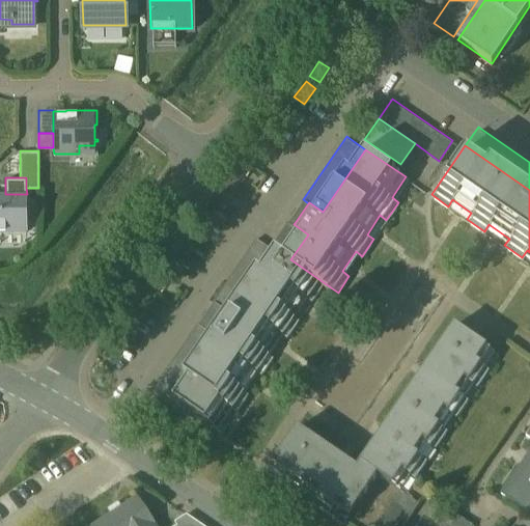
[(5,194),(0,194),(0,229),(27,229),(27,194),(5,194)]
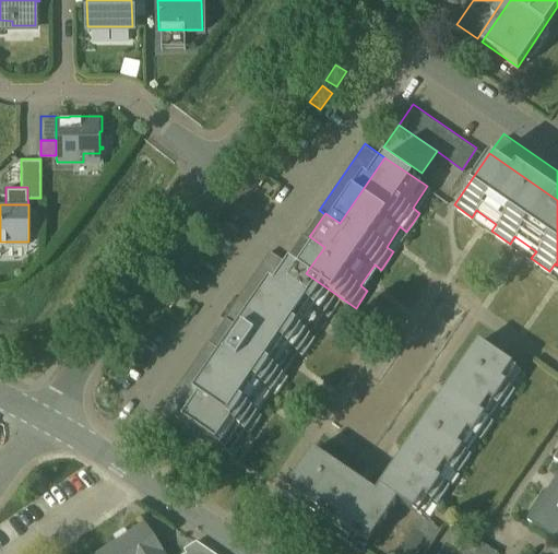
[(310,235),(305,231),(285,259),(291,262),(306,273),(324,247),(309,236),(310,235)]
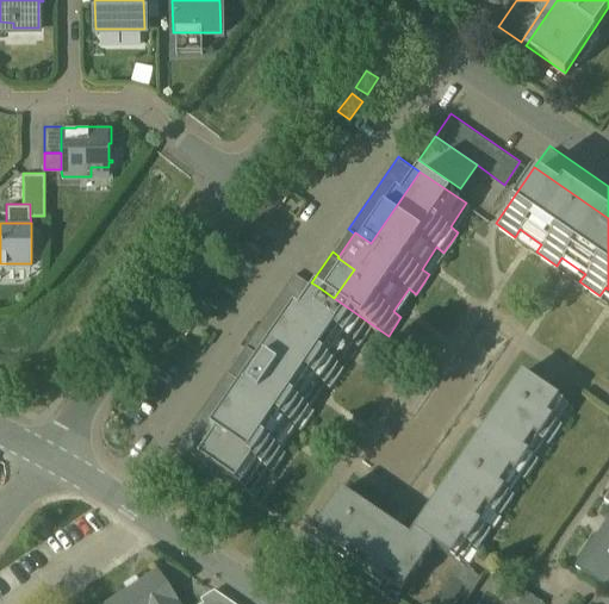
[(296,272),(246,346),(253,350),(253,349),(268,359),(317,286),(311,282),(296,272)]
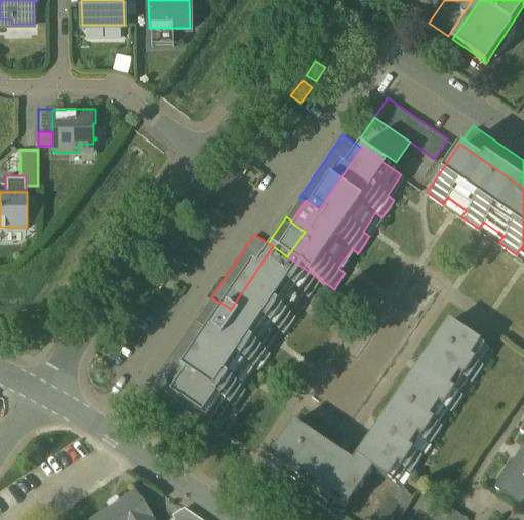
[(321,280),(287,256),(273,246),(231,309),(217,301),(217,302),(203,322),(203,323),(215,331),(173,393),(215,422),(230,400),(236,404),(247,388),(241,384),(253,365),(260,369),(272,352),(266,348),(279,328),(286,332),(297,315),(290,311),(304,292),(310,296),(321,280)]
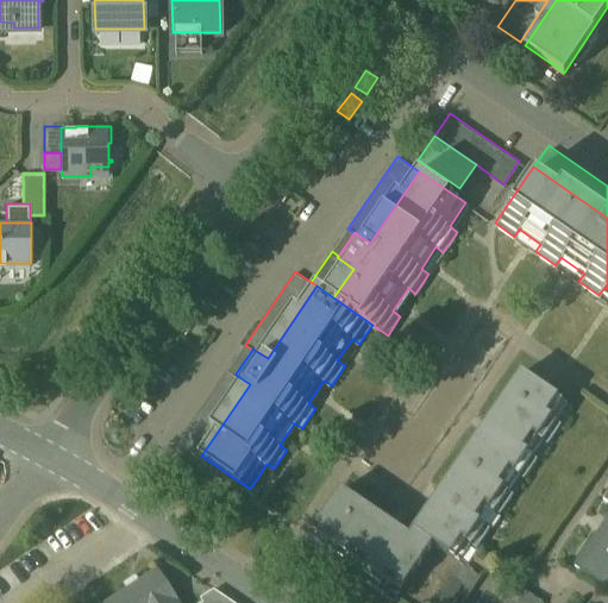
[(236,374),(230,369),(180,440),(201,456),(250,384),(236,375),(236,374)]
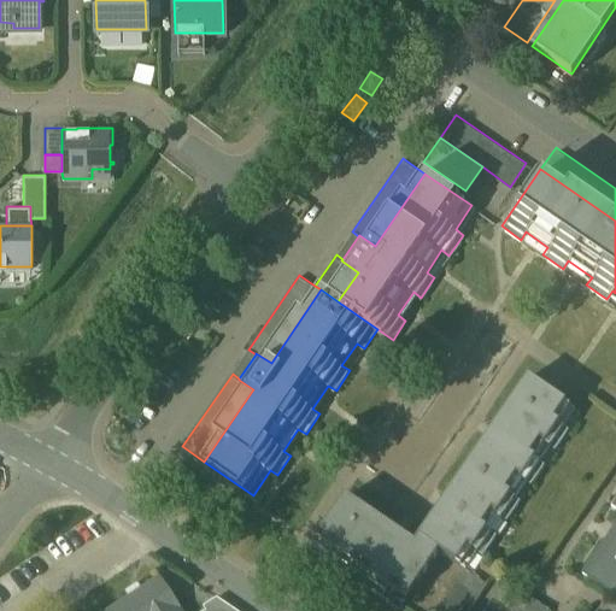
[(500,424),(540,450),(568,406),(527,381),(500,424)]
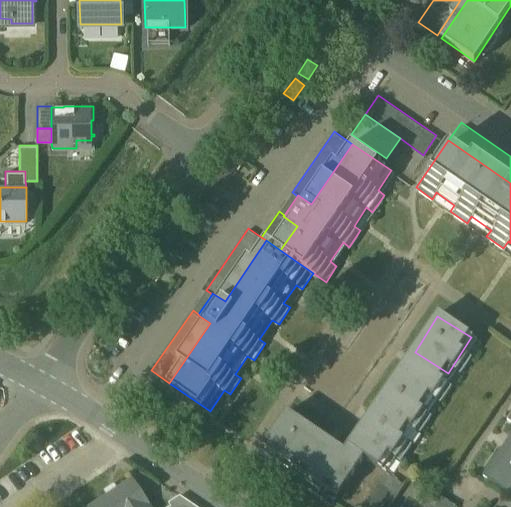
[(388,394),(421,415),(448,373),(415,352),(388,394)]
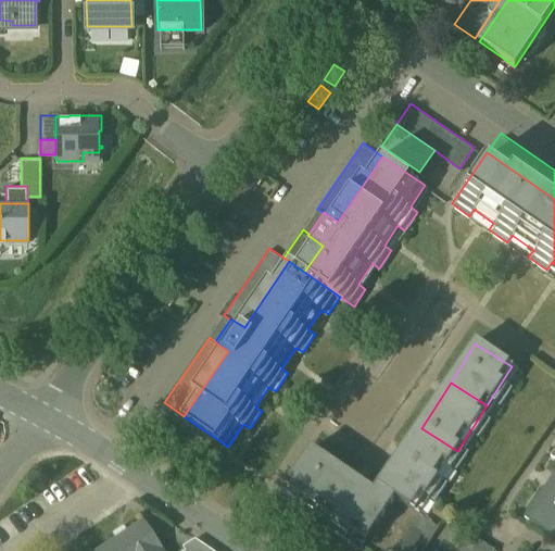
[(457,451),(421,428),(381,491),(399,503),(417,514),(457,451)]
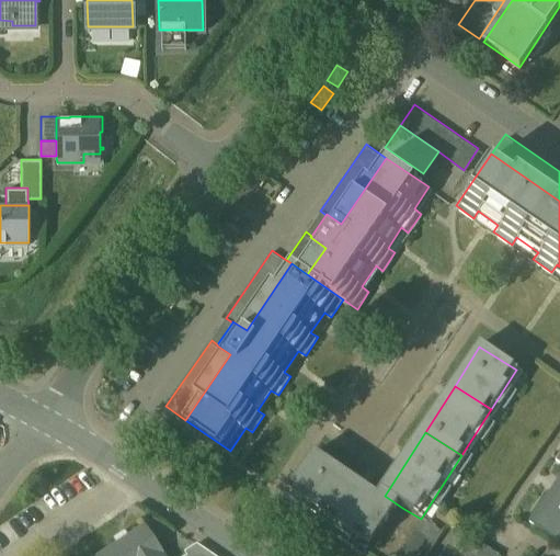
[(351,483),(313,458),(289,497),(326,521),(351,483)]
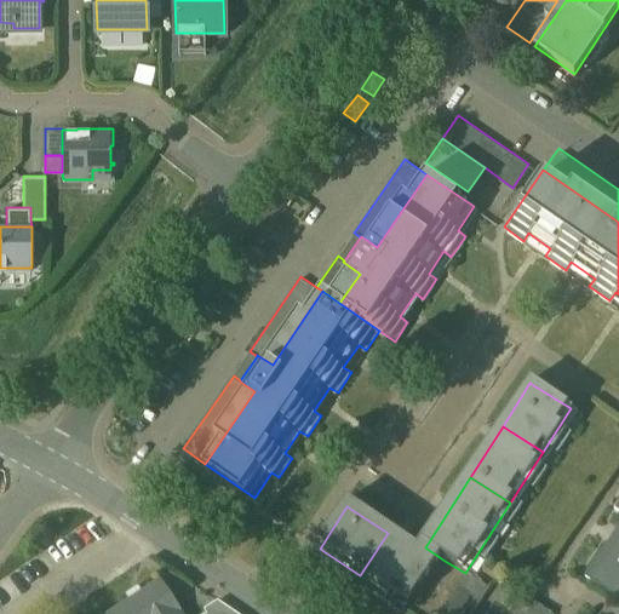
[(618,521),(585,572),(618,594),(618,591),(618,521)]
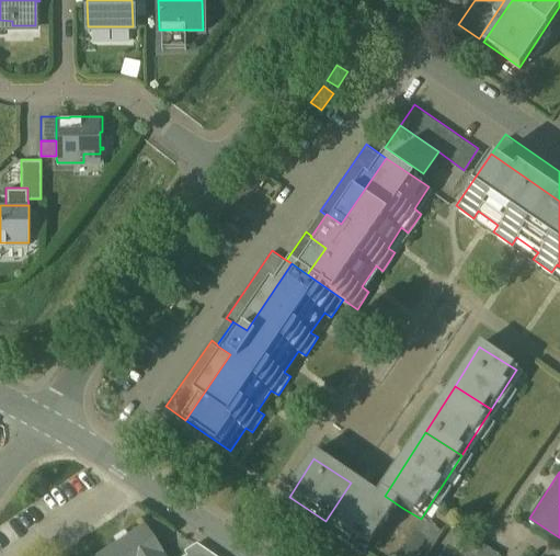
[(380,503),(352,485),(327,521),(373,552),(402,508),(385,496),(380,503)]
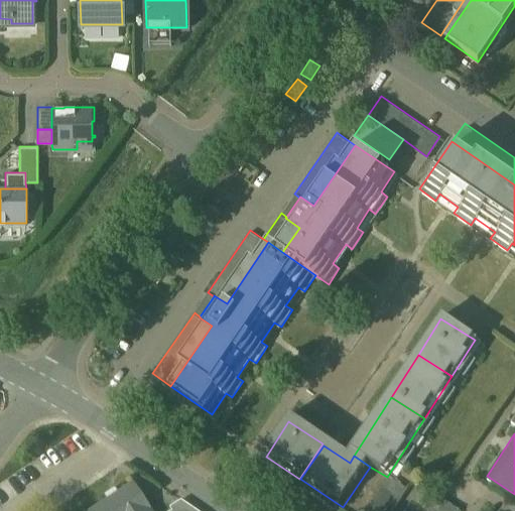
[(394,477),(389,474),(383,484),(401,496),(408,487),(394,477)]
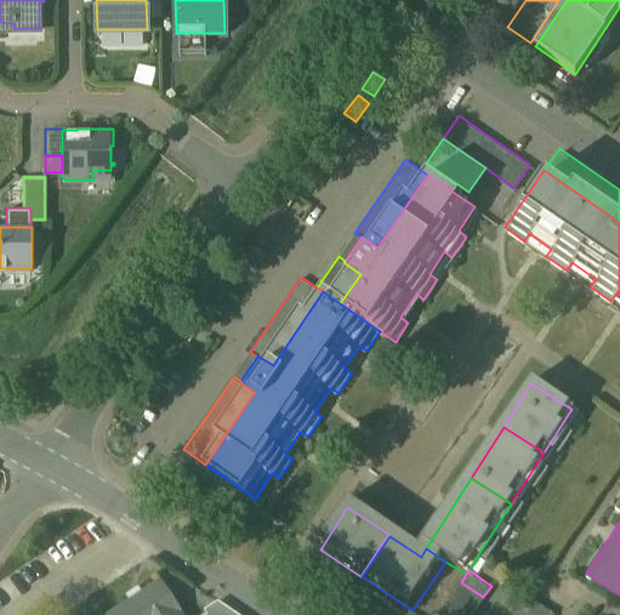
[(160,575),(100,614),(183,614),(178,608),(181,605),(160,575)]
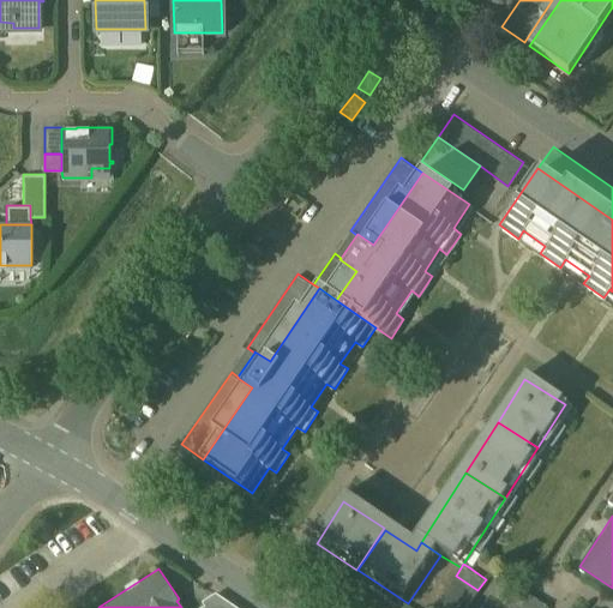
[(478,590),(456,576),(448,587),(470,602),(478,590)]
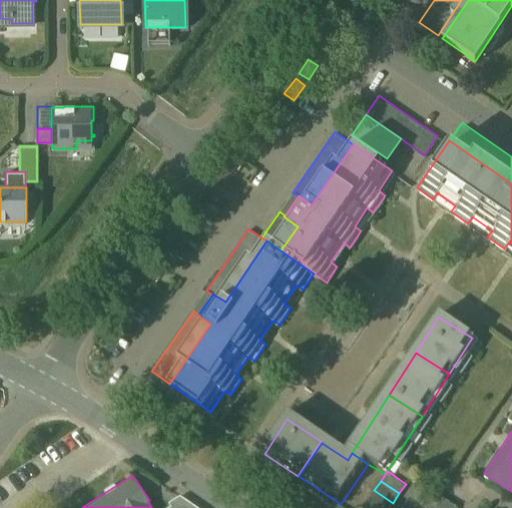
[(389,507),(393,503),(374,490),(368,500),(379,507),(389,507)]
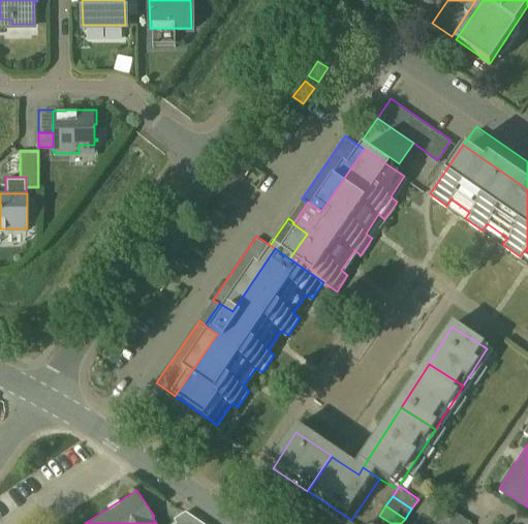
[(468,523),(470,521),(451,507),(444,517),(454,523),(468,523)]
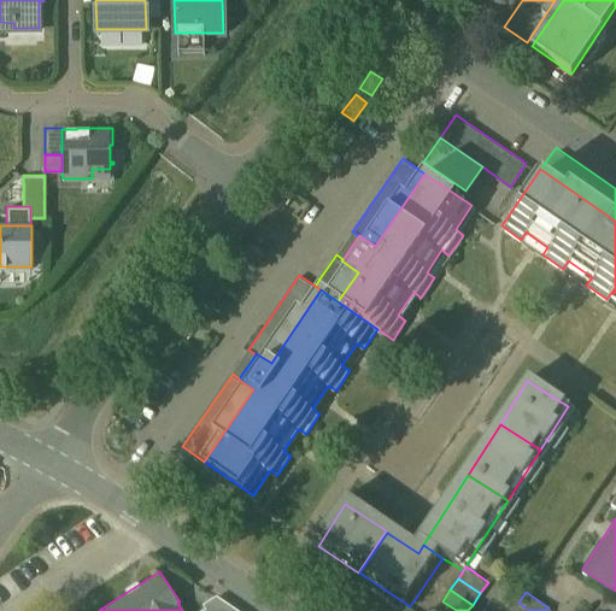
[(240,610),(213,593),(203,601),(205,604),(193,610),(240,610)]
